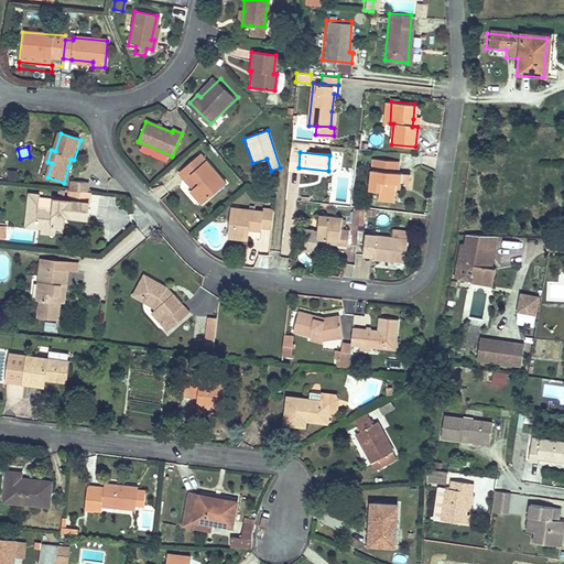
[(180,175),(187,183),(193,177),(202,187),(195,193),(194,195),(205,206),(229,185),(203,155),(180,175)]
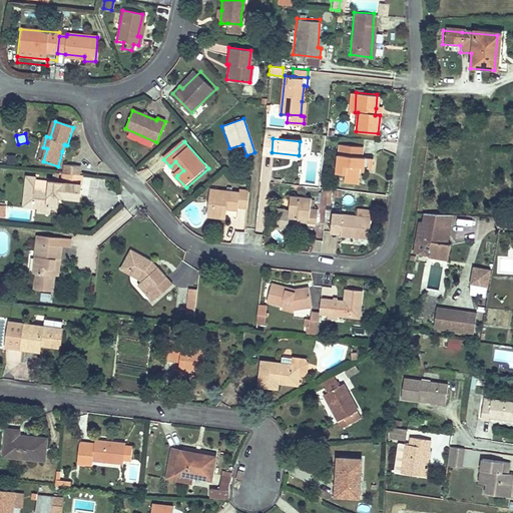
[(339,143),(336,170),(345,171),(344,179),(358,181),(359,165),(372,166),(373,156),(360,155),(361,145),(339,143)]
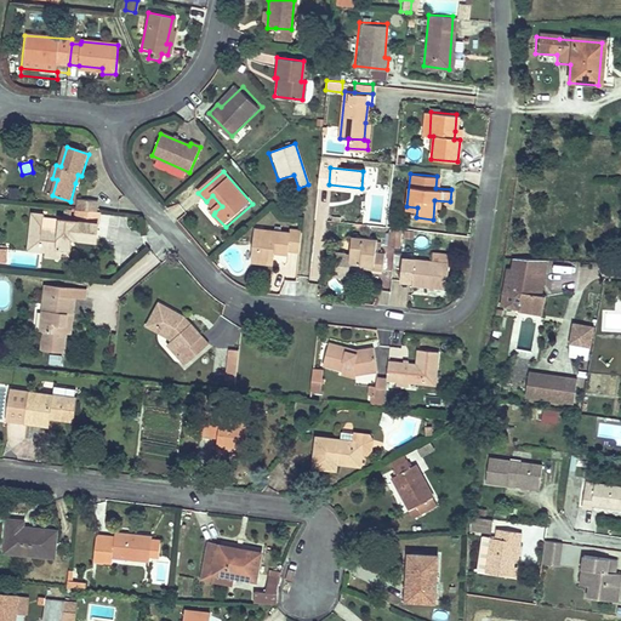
[(57,180),(52,178),(46,194),(52,195),(57,180)]
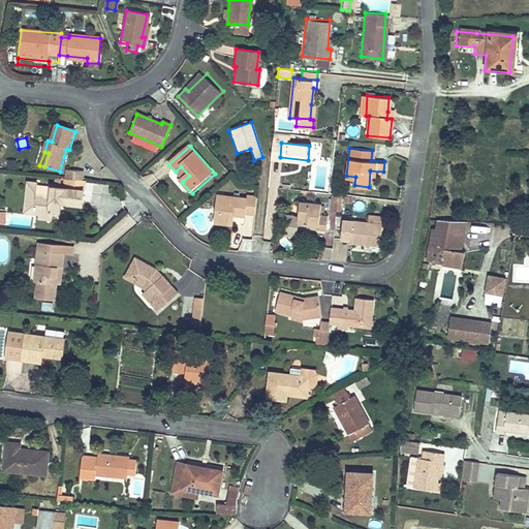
[(181,166),(176,172),(183,181),(189,176),(181,166)]
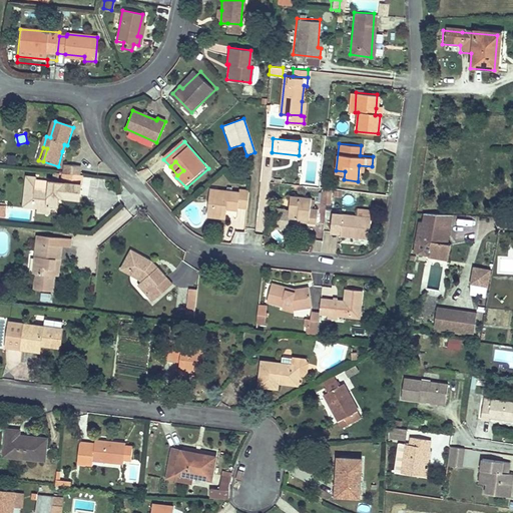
[(80,175),(81,166),(65,165),(64,174),(80,175)]
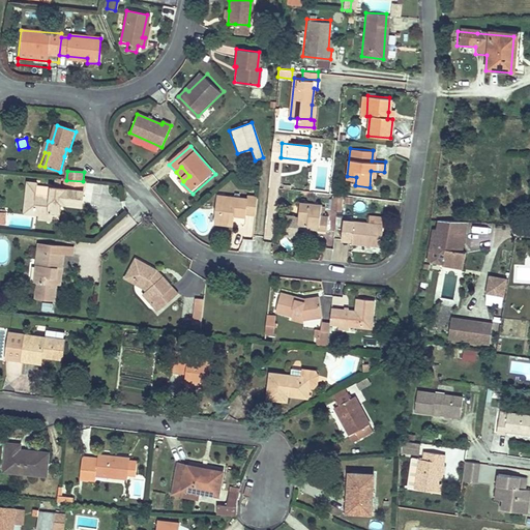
[(295,182),(316,183),(317,174),(296,173),(295,182)]
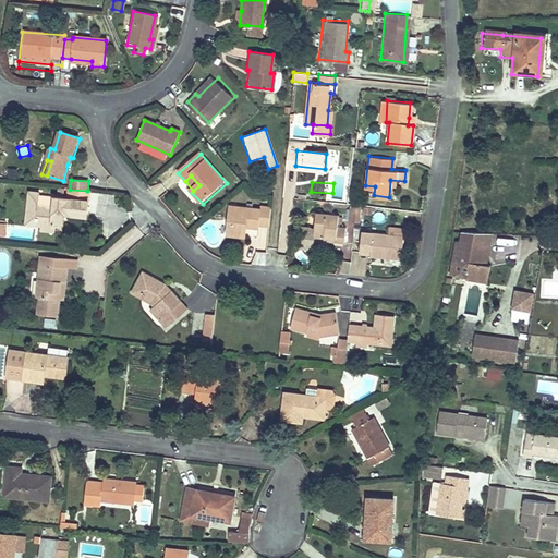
[(31,193),(28,220),(37,221),(37,226),(44,227),(57,228),(57,221),(65,222),(67,213),(63,211),(64,208),(88,210),(89,191),(87,191),(70,190),(70,198),(41,195),(41,194),(31,193)]
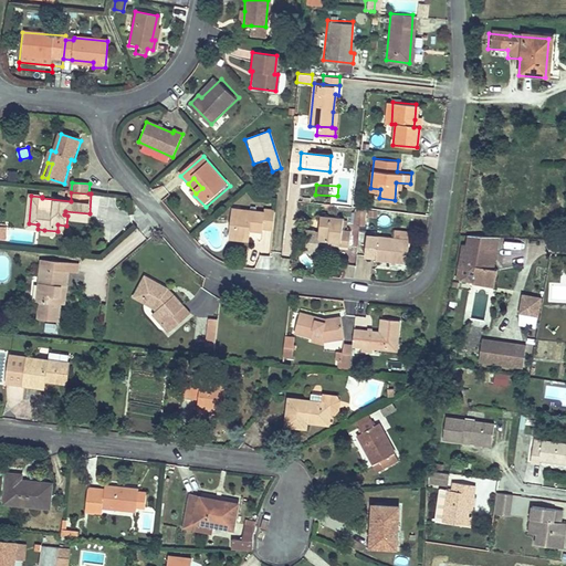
[(352,223),(359,224),(360,207),(353,207),(352,223)]
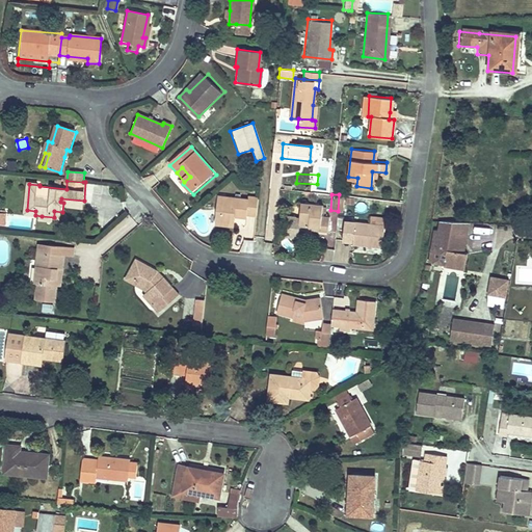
[(248,214),(257,215),(259,197),(249,196),(248,198),(220,196),(217,224),(236,225),(237,217),(247,218),(248,214)]
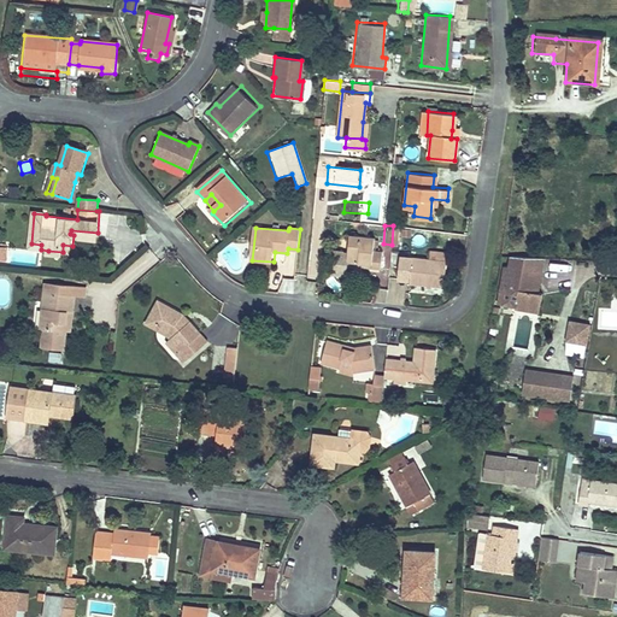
[(348,262),(360,263),(370,263),(370,268),(381,268),(383,251),(374,251),(375,238),(351,235),(348,262)]
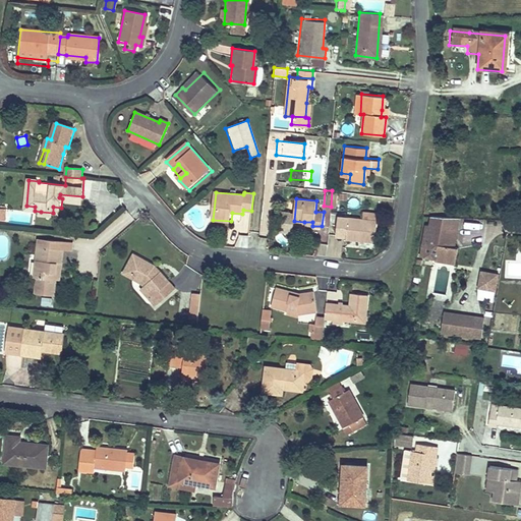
[(60,217),(61,208),(53,207),(53,213),(41,212),(41,215),(60,217)]
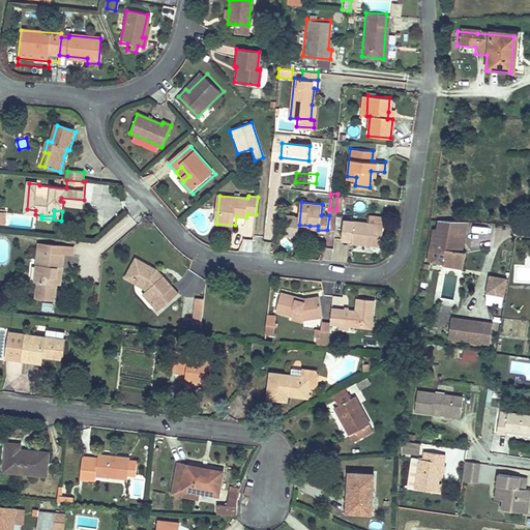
[(344,219),(343,239),(353,240),(353,242),(382,245),(383,224),(344,219)]
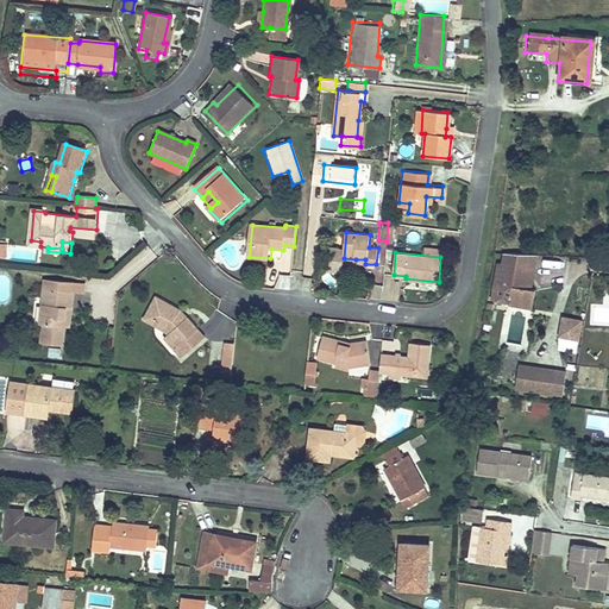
[(532,255),(497,253),(496,264),(494,264),(491,289),(496,289),(496,286),(508,287),(507,299),(531,302),(532,288),(518,287),(518,281),(528,282),(532,255)]
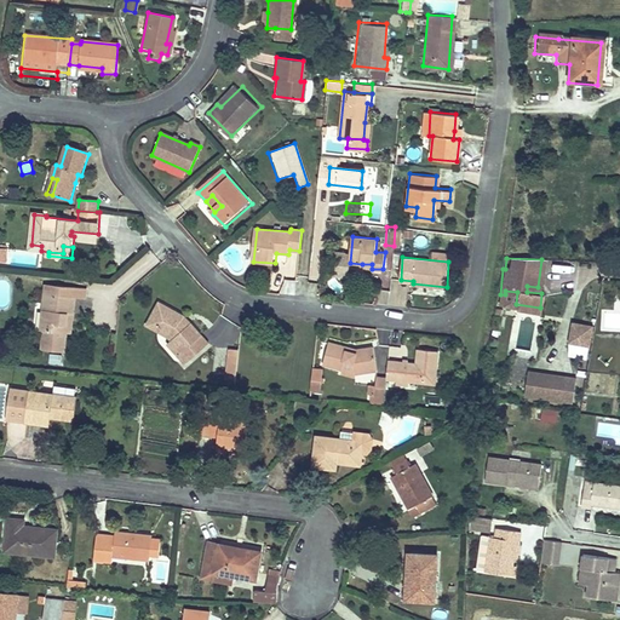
[(390,305),(407,306),(409,283),(400,282),(399,290),(392,288),(390,305)]
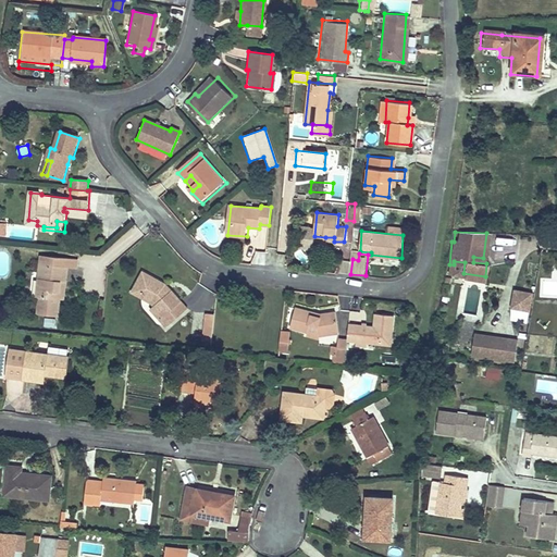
[(42,264),(41,272),(53,273),(54,265),(42,264)]
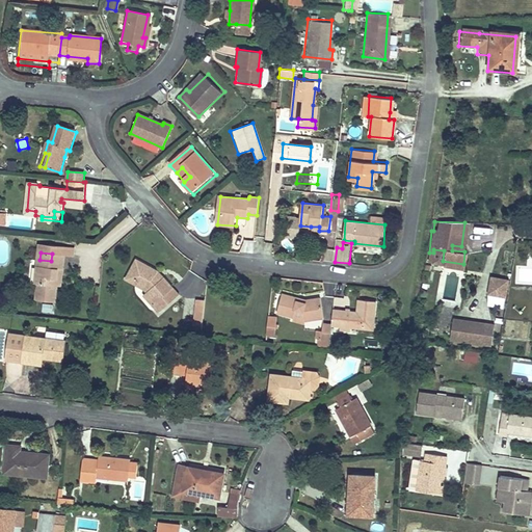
[(51,261),(40,260),(37,283),(41,283),(38,300),(58,301),(60,286),(61,269),(65,269),(67,255),(52,254),(51,261)]
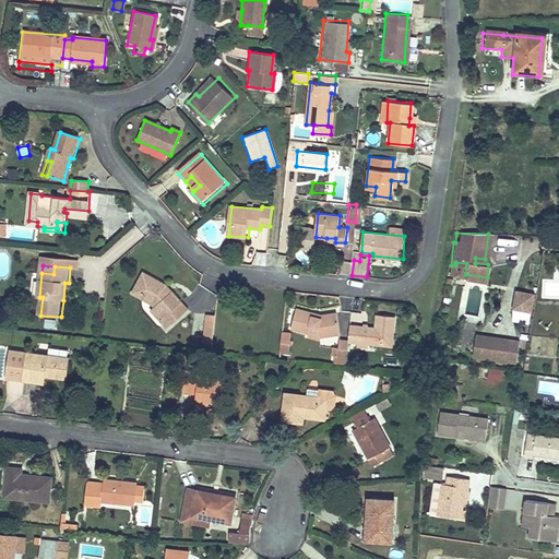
[(155,304),(157,307),(167,317),(164,320),(170,328),(191,310),(177,294),(175,295),(168,290),(170,286),(145,274),(135,294),(155,304)]
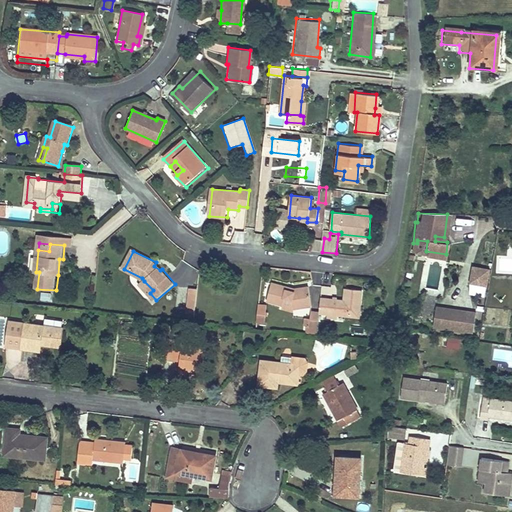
[(511,258),(499,258),(498,274),(511,275),(511,258)]
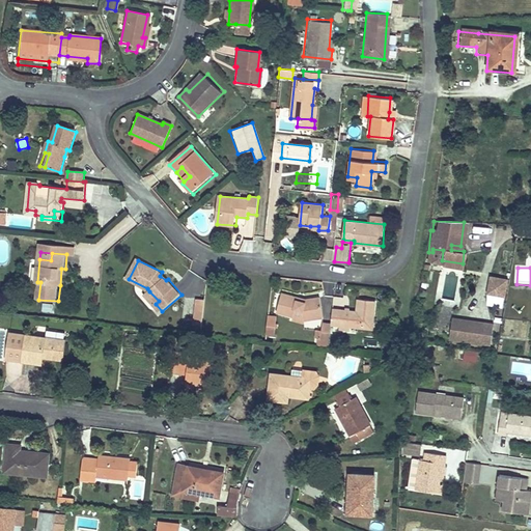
[(504,307),(506,277),(487,276),(486,306),(504,307)]
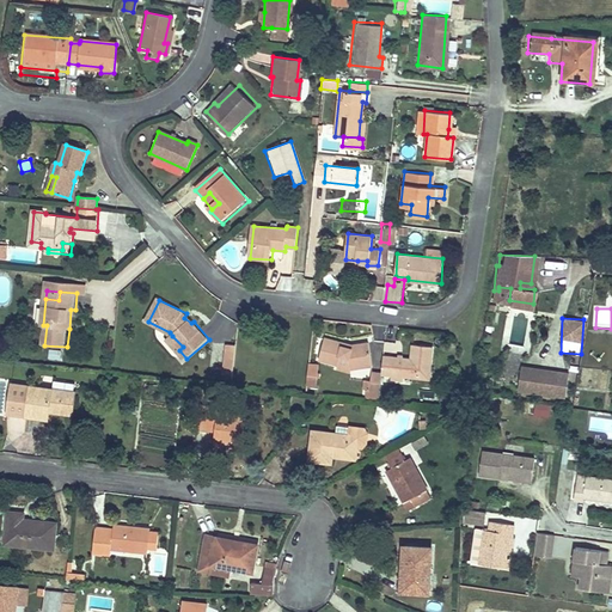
[(183,347),(172,336),(169,340),(179,350),(183,347)]
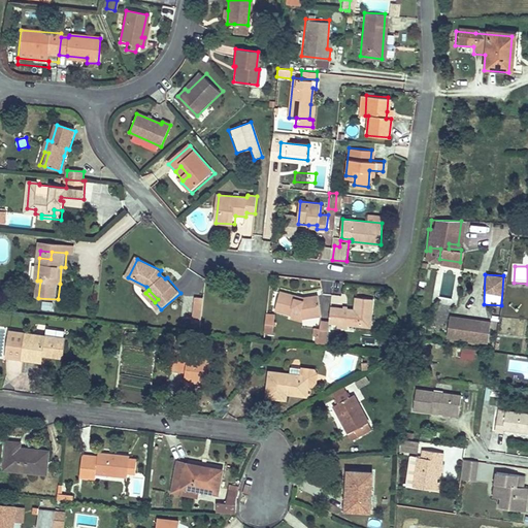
[(282,293),(275,311),(291,318),(294,310),(302,314),(303,320),(321,317),(317,296),(299,299),(295,298),(282,293)]
